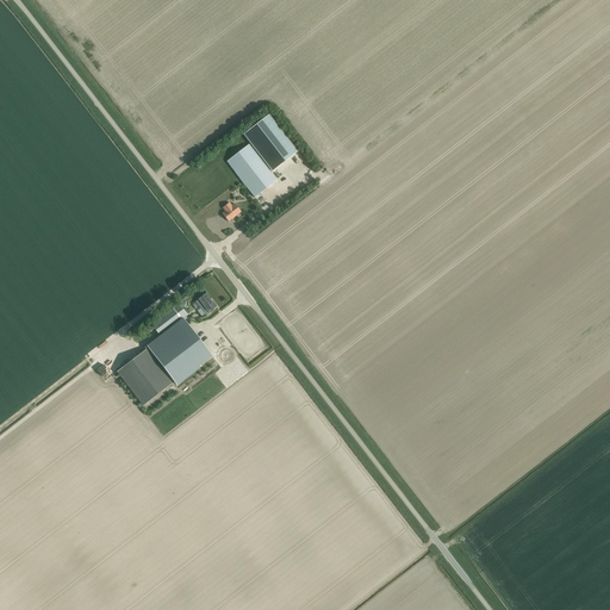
[(249,145),(271,173),(298,151),(269,114),(242,136),(249,145)]
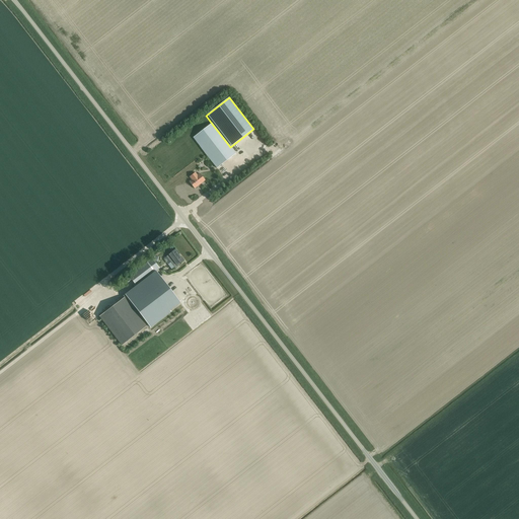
[(204,118),(182,133),(207,164),(227,149),(204,118)]
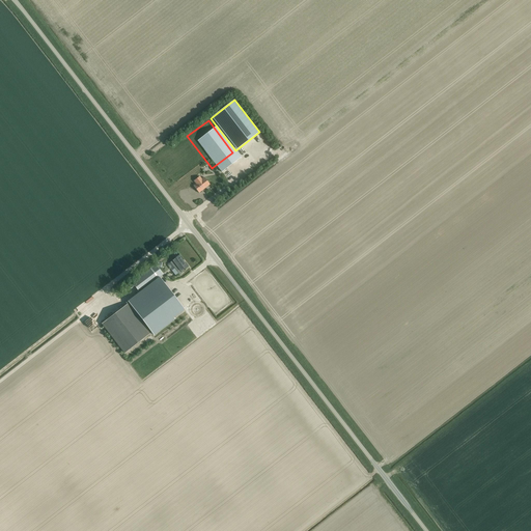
[(199,193),(210,185),(204,177),(201,179),(199,177),(194,182),(196,184),(193,186),(199,193)]
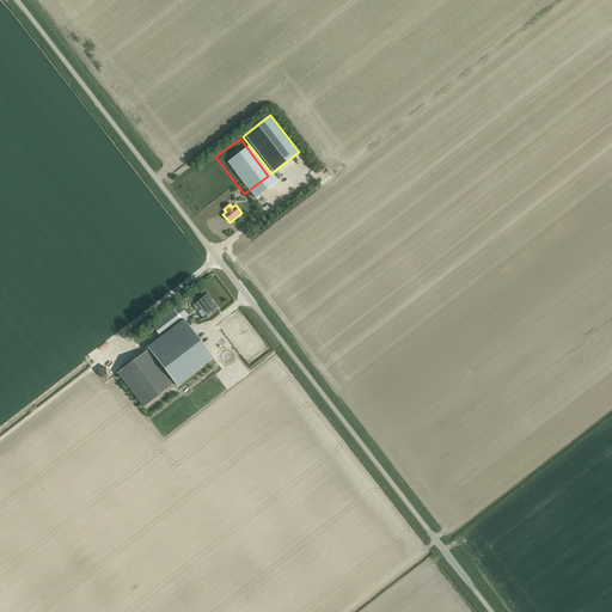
[(207,294),(196,303),(207,317),(213,312),(212,311),(216,307),(207,294)]
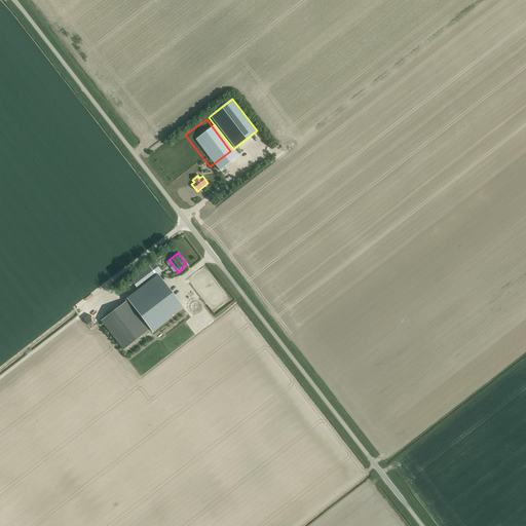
[(139,290),(161,272),(154,262),(130,279),(139,290)]
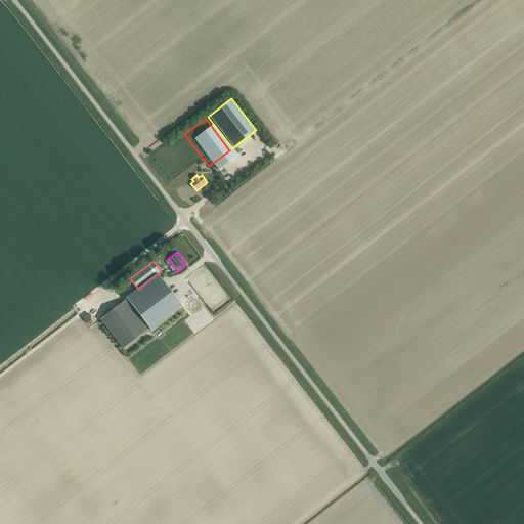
[(167,286),(135,310),(150,330),(182,306),(167,286)]
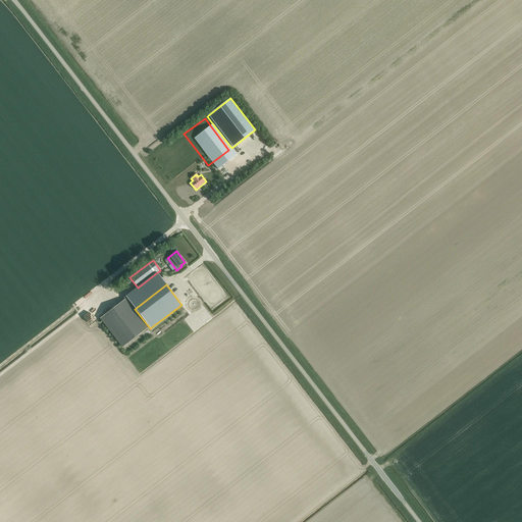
[(124,299),(100,318),(122,347),(147,327),(124,299)]
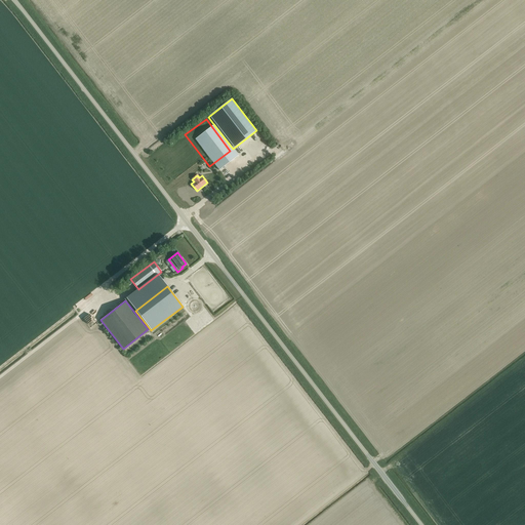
All buildings are outlined.
